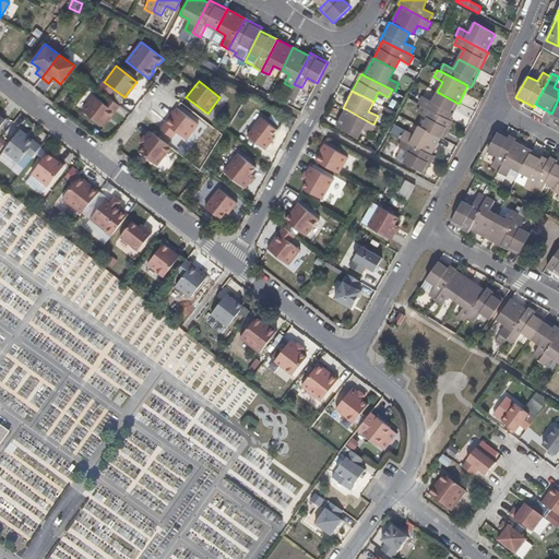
[(418,104),(421,105),(449,120),(459,104),(437,92),(432,102),(423,96),(418,104)]
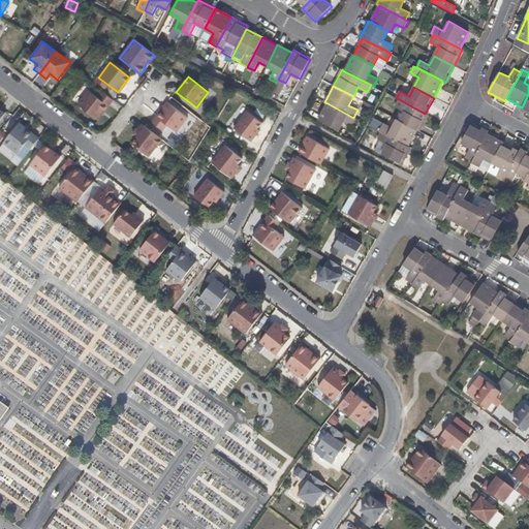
[(88,90),(78,104),(97,121),(113,100),(101,92),(97,97),(88,90)]
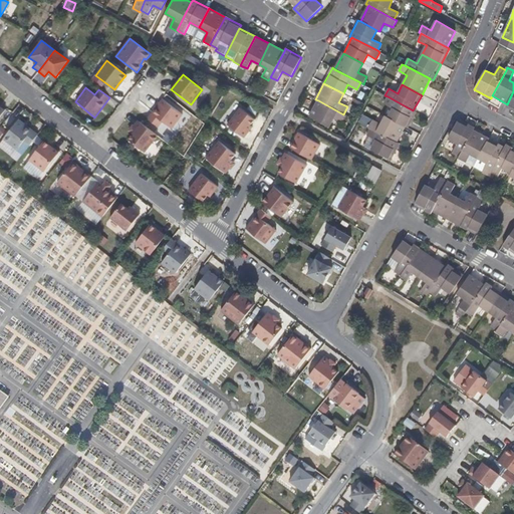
[(383,103),(393,108),(388,117),(405,126),(408,129),(416,112),(413,110),(388,96),(383,103)]
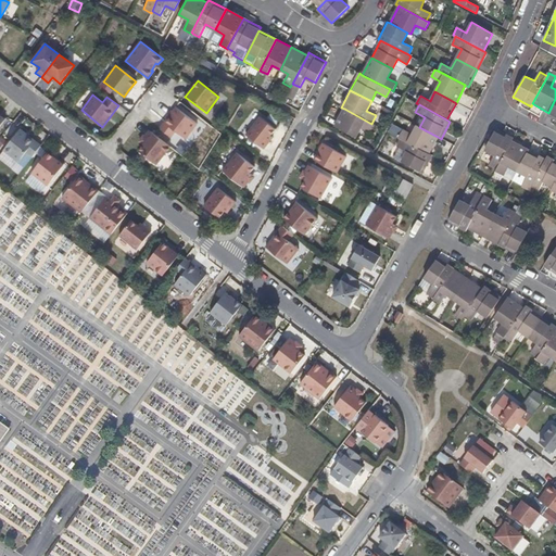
[(198,124),(176,108),(160,128),(171,137),(176,131),(186,139),(198,124)]
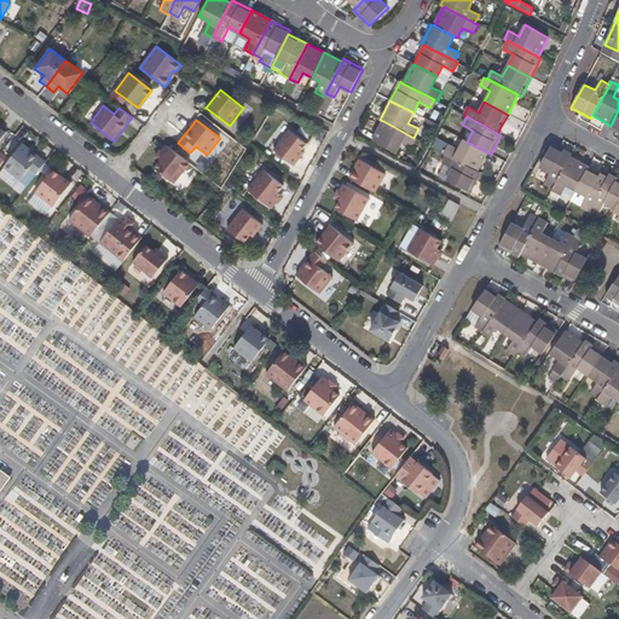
[(414,138),(383,121),(372,140),(382,145),(397,152),(401,142),(412,148),(417,139),(414,138)]
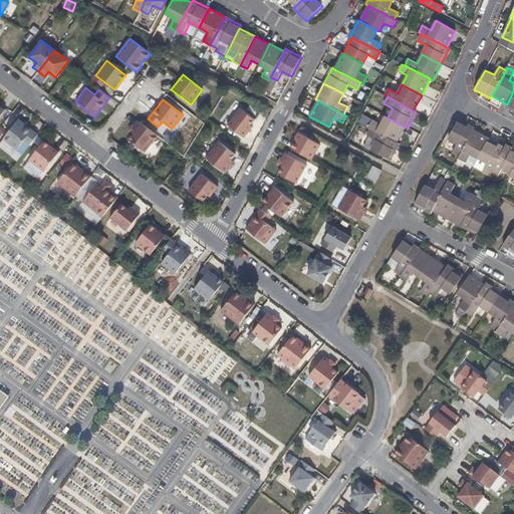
[(254,119),(240,107),(227,124),(244,138),(252,127),(249,125),(254,119)]
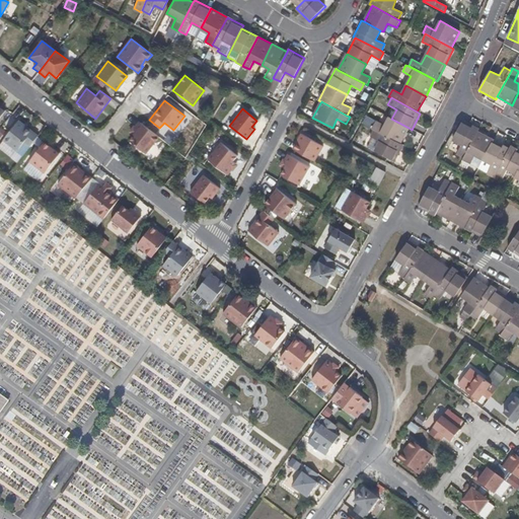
[(371,129),(374,130),(400,144),(409,128),(391,119),(389,118),(385,126),(375,121),(371,129)]
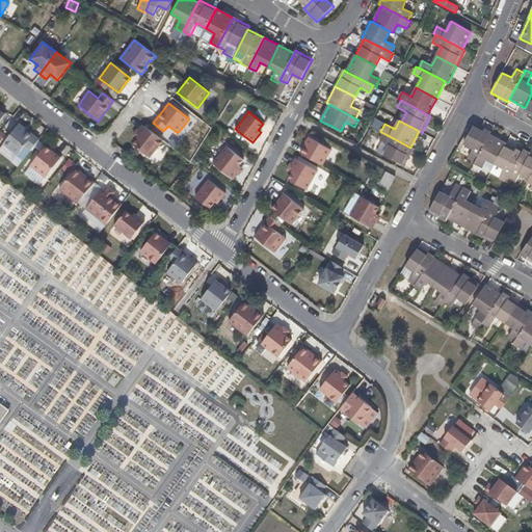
[(38,139),(19,124),(2,144),(17,156),(24,147),(29,150),(38,139)]
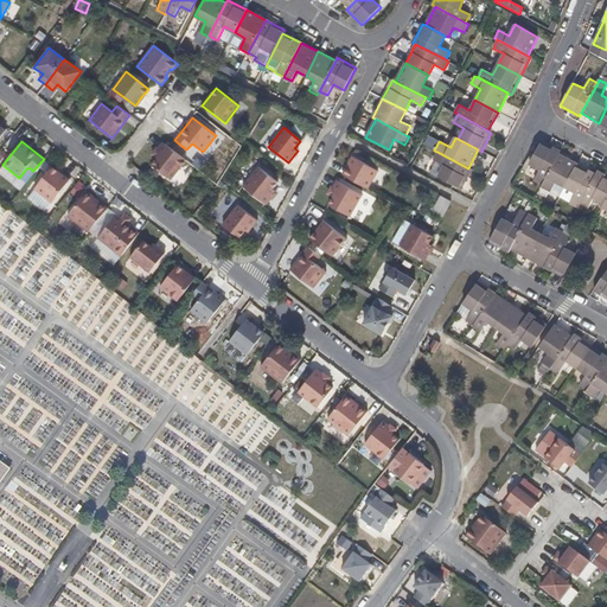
[(541,141),(532,157),(529,164),(540,168),(534,179),(543,184),(558,154),(560,152),(541,141)]
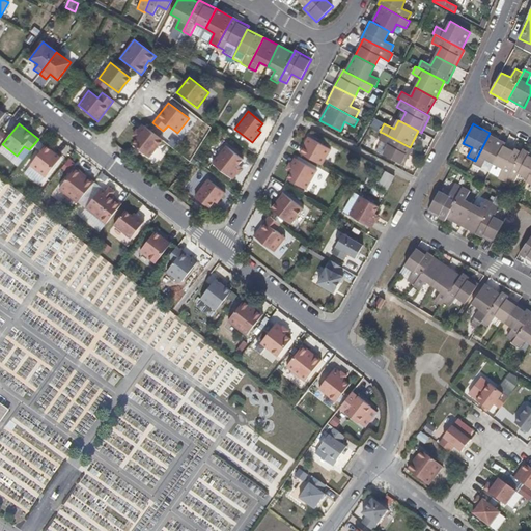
[(134,138),(136,139),(132,145),(148,159),(162,141),(143,127),(139,132),(134,138)]
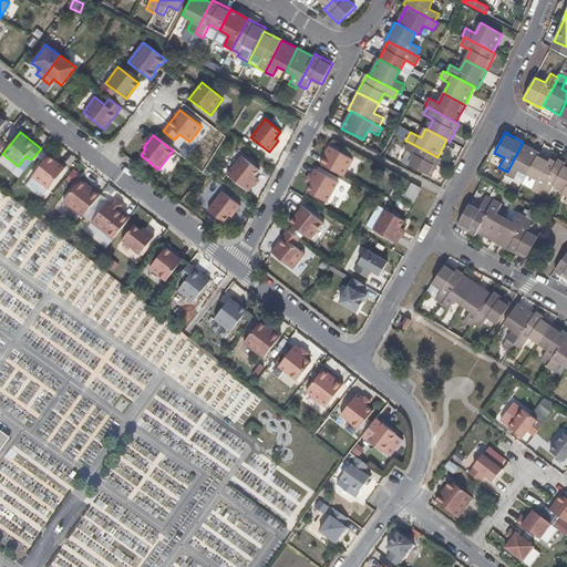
[(405,150),(406,151),(402,161),(431,176),(440,158),(437,157),(409,142),(405,150)]
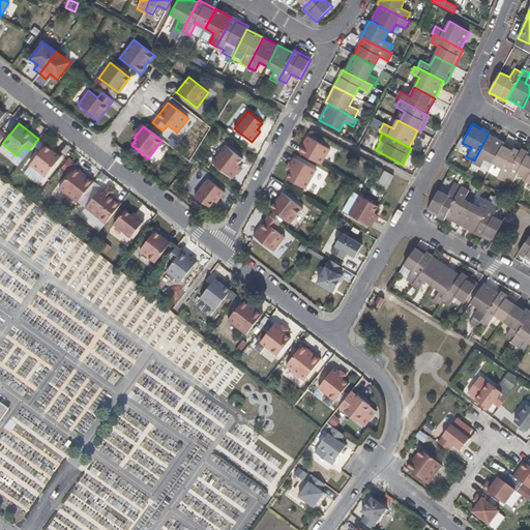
[(504,144),(488,135),(474,160),(472,164),(479,168),(484,158),(494,164),(504,144)]
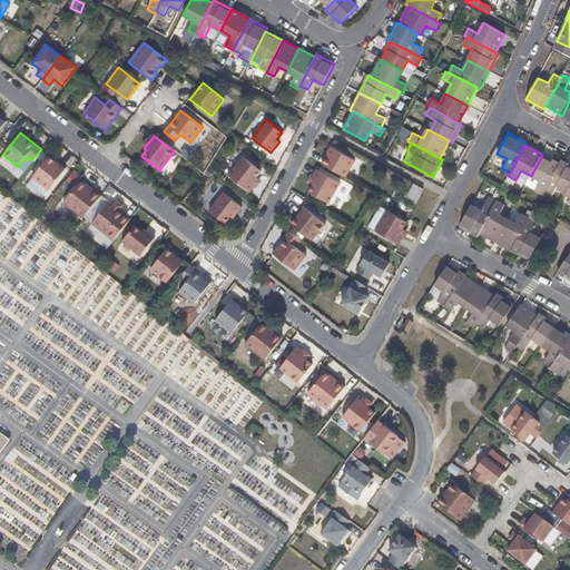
[(355,160),(332,146),(322,163),(345,176),(355,160)]
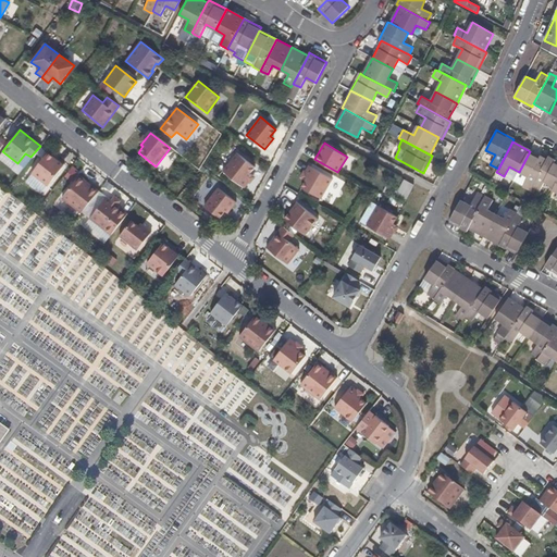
[(546,160),(530,151),(519,172),(529,176),(523,186),(531,190),(546,160)]
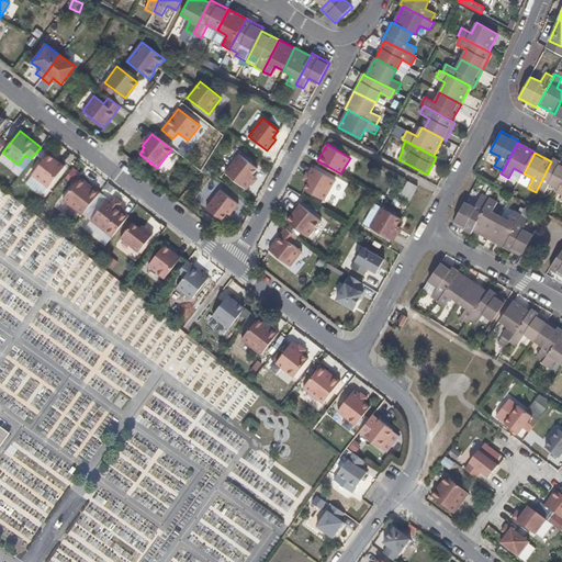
[(64,167),(47,155),(32,176),(47,188),(64,167)]
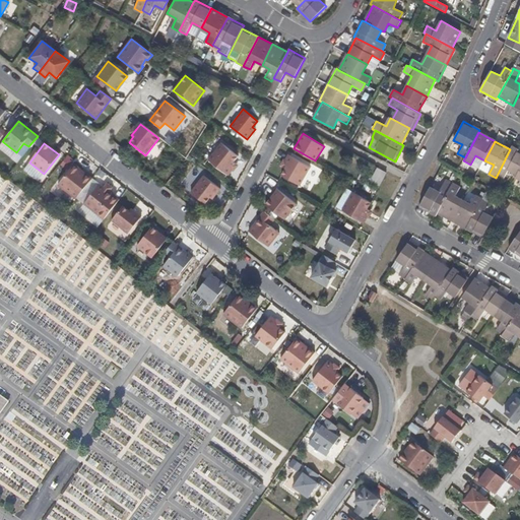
[(238,156),(221,143),(208,159),(226,175),(231,169),(236,164),(234,163),(238,156)]
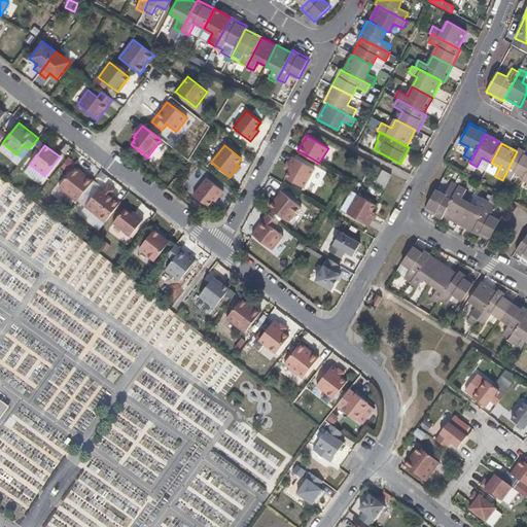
[(526,152),(519,148),(517,151),(502,180),(510,183),(516,172),(525,177),(526,172),(526,152)]
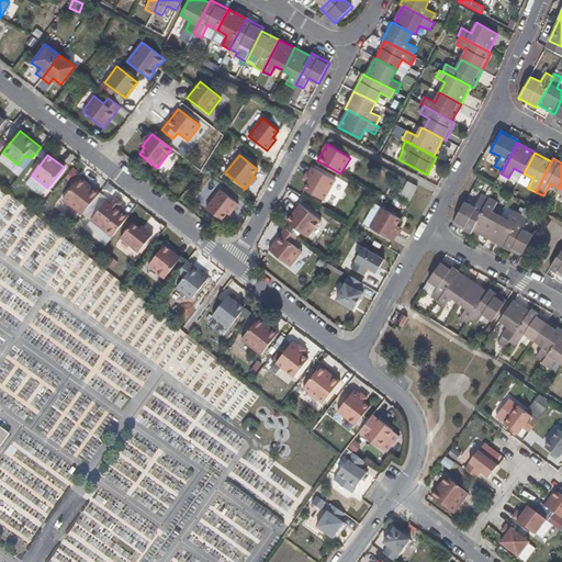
[(305,181),(307,182),(304,189),(324,201),(335,181),(313,168),(305,181)]
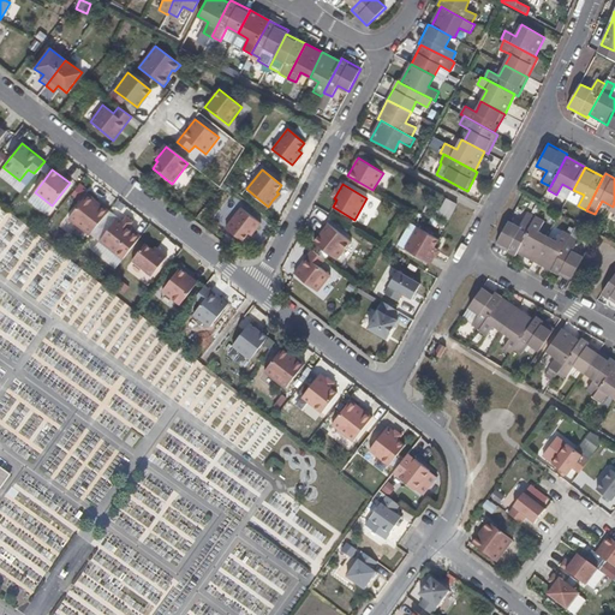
[(94,199),(87,193),(67,219),(89,236),(108,210),(101,204),(99,207),(93,201),(94,199)]
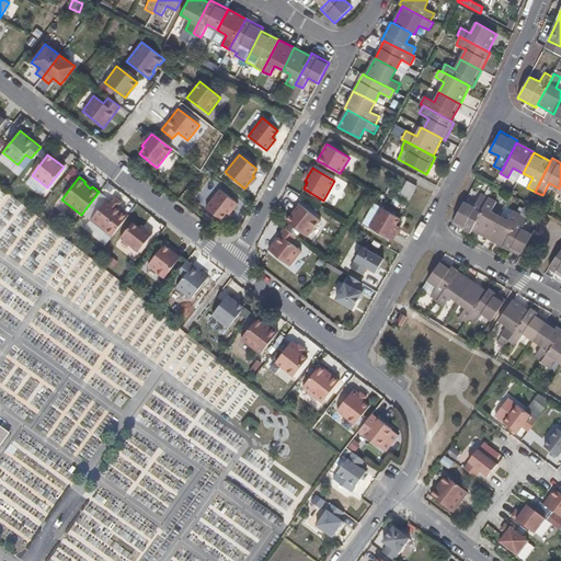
[(416,186),(408,181),(399,196),(409,202),(416,186)]
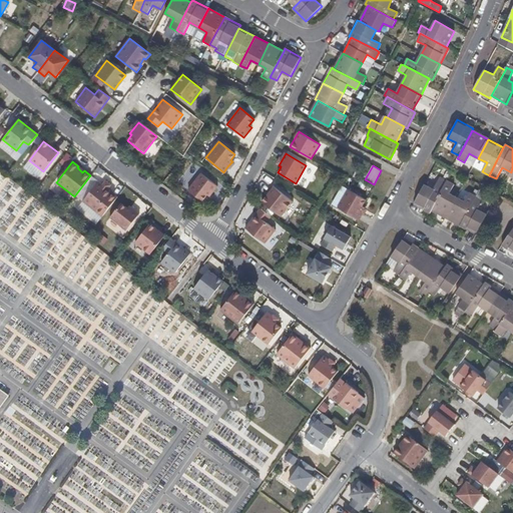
[(217,186),(200,173),(187,190),(202,201),(207,195),(209,196),(217,186)]
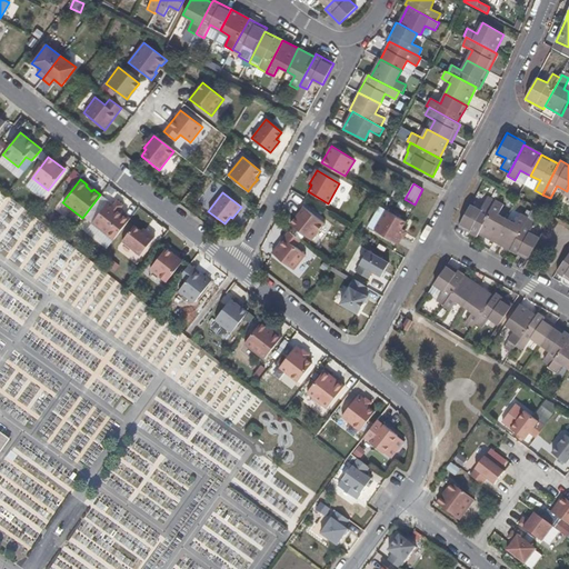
[(480,210),(471,205),(459,226),(477,236),(479,232),(496,201),(488,197),(480,210)]
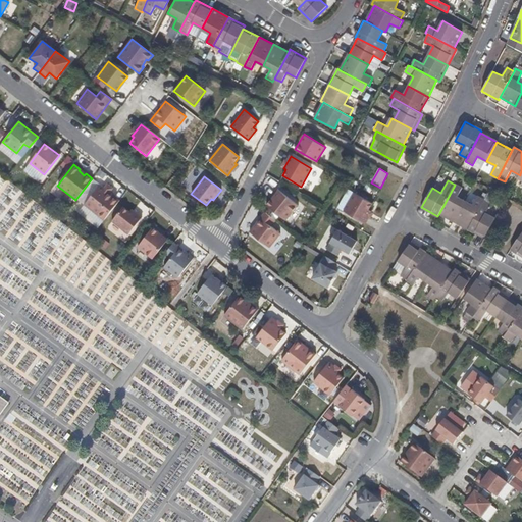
[(455,184),(455,185),(439,213),(454,221),(465,201),(457,197),(462,189),(455,184)]
